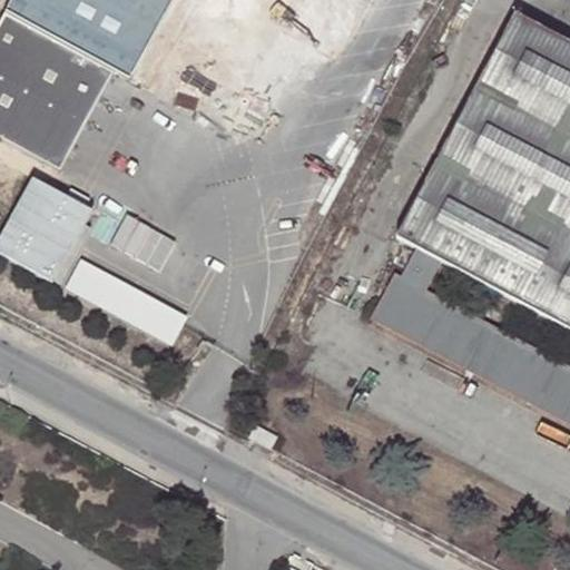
[(114,71),(6,12),(0,21),(0,136),(60,169),(114,71)]
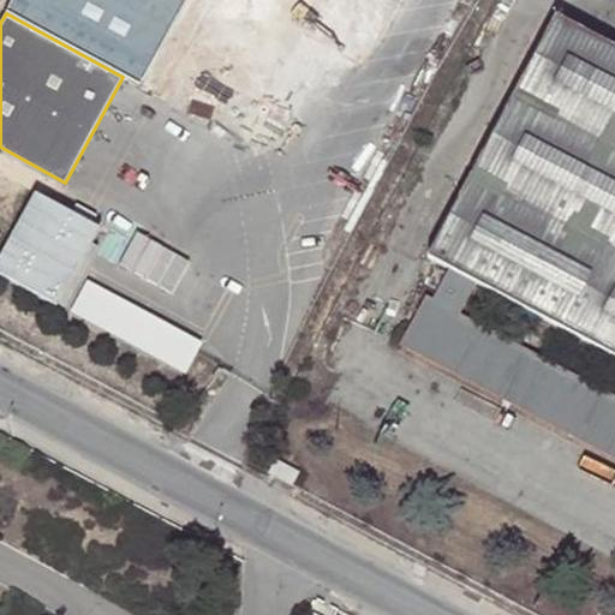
[(614,47),(556,16),(428,256),(451,268),(434,299),(428,297),(401,345),(614,460),(614,47)]
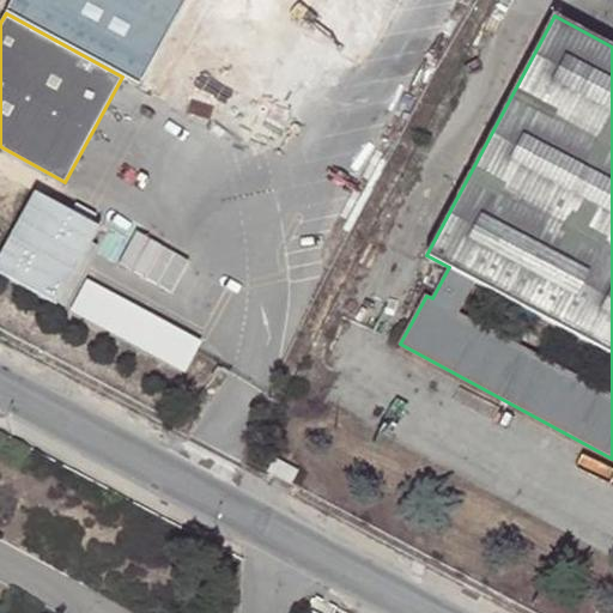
[(99,224),(35,189),(0,254),(0,268),(59,301),(92,240),(99,224)]
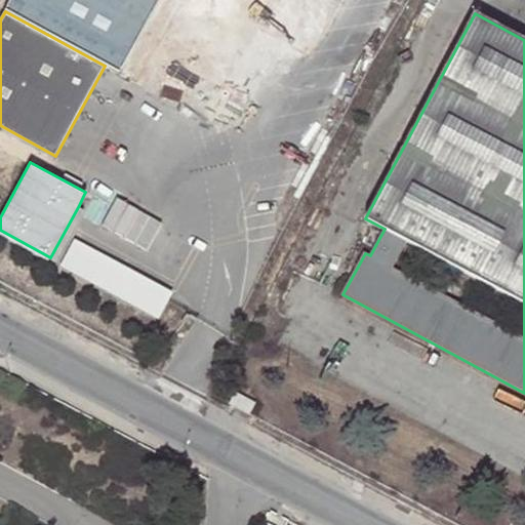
[(79,205),(50,257),(56,260),(84,208),(79,205)]
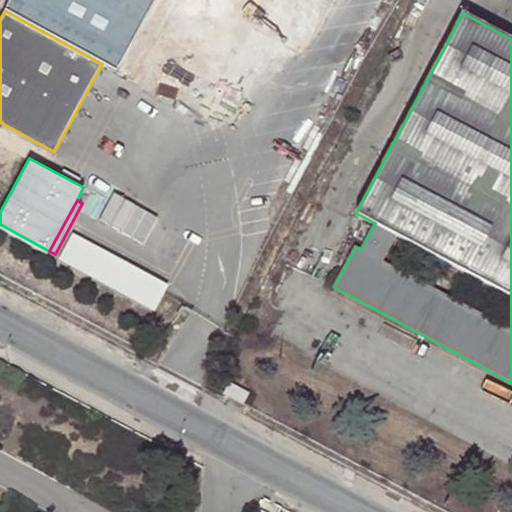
[(154,309),(169,283),(73,231),(58,257),(154,309)]
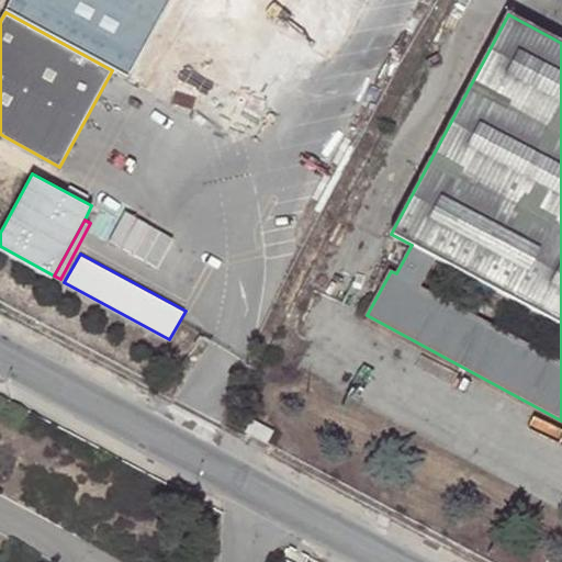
[(246,434),(267,445),(274,430),(253,419),(246,434)]
